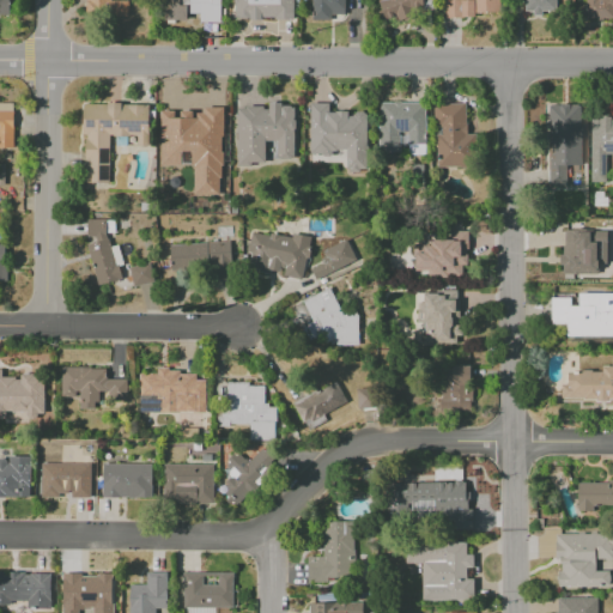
[(127,17),(127,1),(110,1),(110,0),(84,0),(85,17),(127,17)]
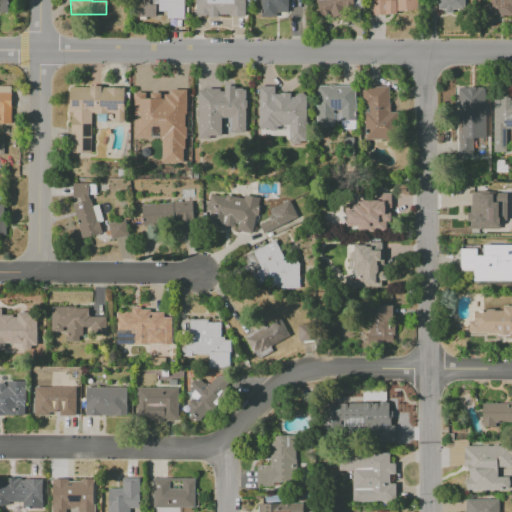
[(136,0),(136,18),(156,18),(156,12),(166,12),(166,19),(183,19),(182,0),(136,0)]
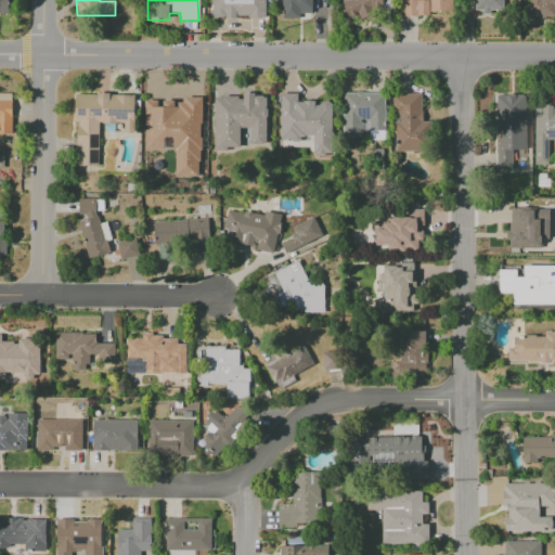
[(265,17),(265,0),(210,0),(211,17),(265,17)]
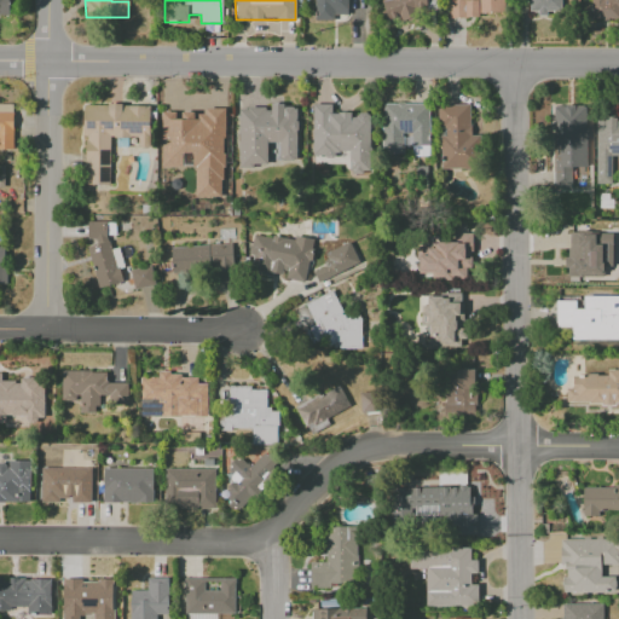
[(313,0),(314,21),(333,21),(333,15),(347,15),(347,0),(313,0)]
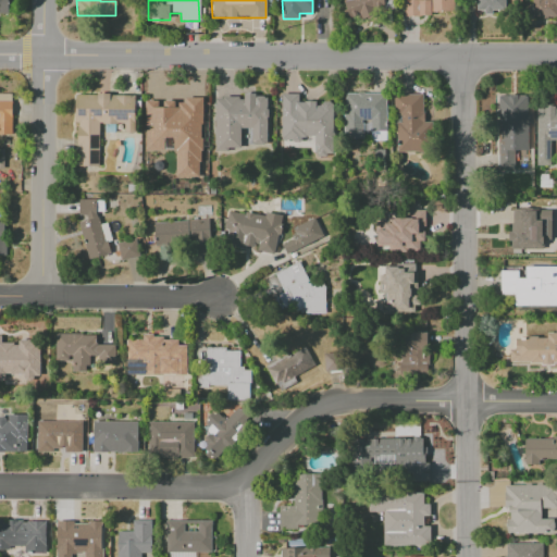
[(379,0),(342,0),(343,17),(357,16),(357,14),(379,14),(379,0)]
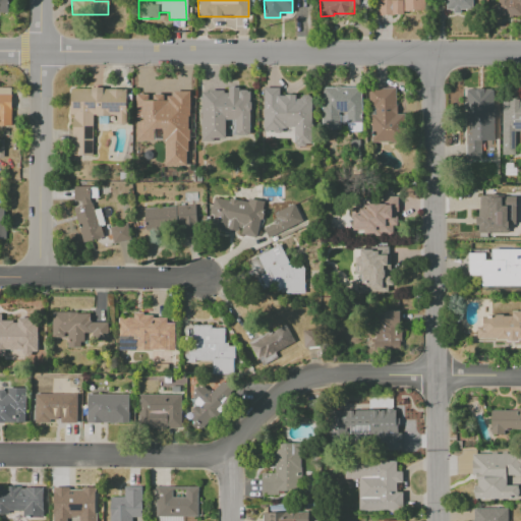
[(378,0),(378,13),(424,13),(423,0),(378,0)]
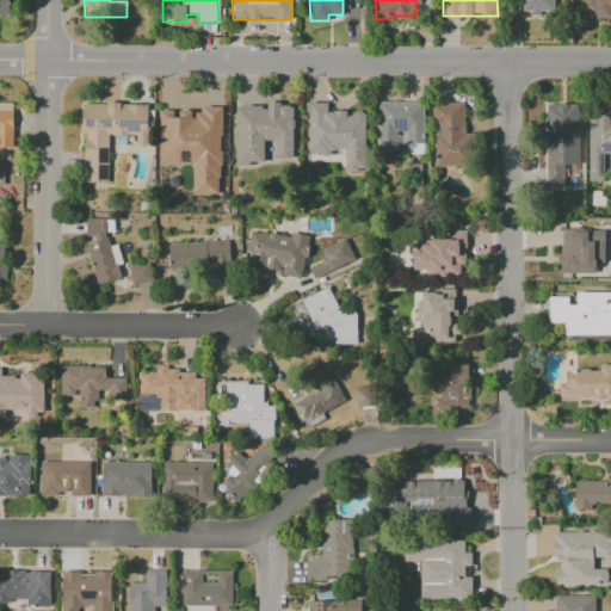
[(522,0),(523,14),(555,14),(554,0),(522,0)]
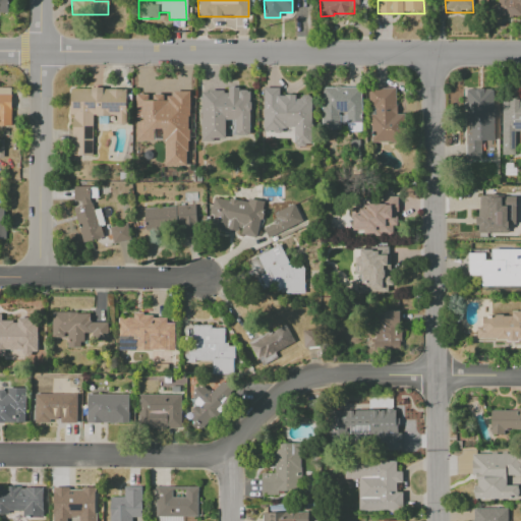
[(520,7),(520,0),(497,0),(498,16),(520,15),(520,8),(520,7)]
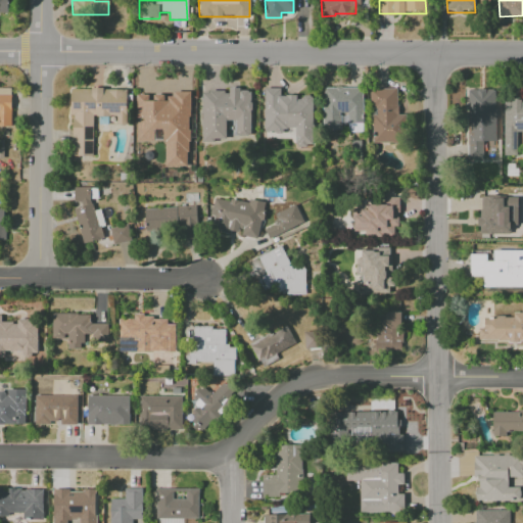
[(340,131),(340,113),(347,113),(347,132),(363,133),(363,88),(322,87),(322,131),(340,131)]
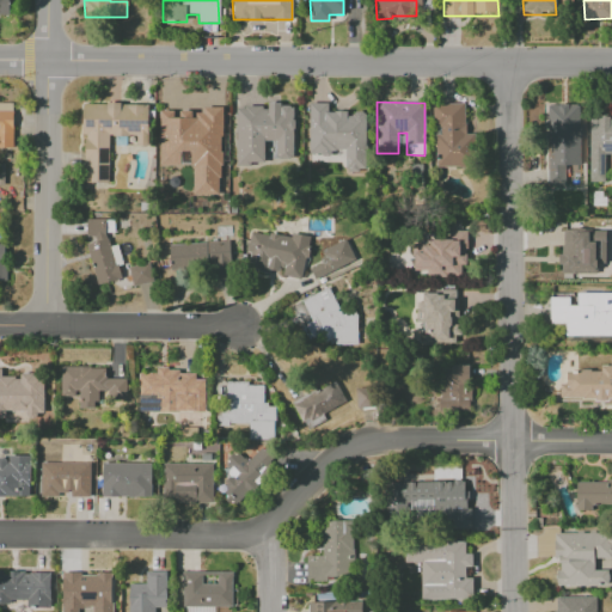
[(0,147),(12,148),(12,103),(0,103),(0,147)]
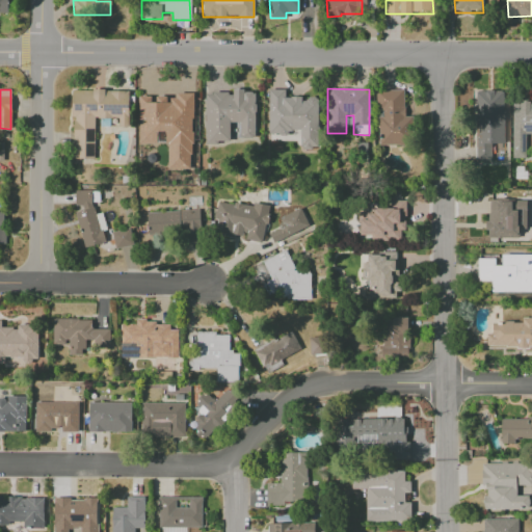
[(268,135),(288,135),(288,130),(300,130),(300,149),(318,148),(317,98),(300,98),(300,97),(285,97),(285,89),(268,89),(268,135)]
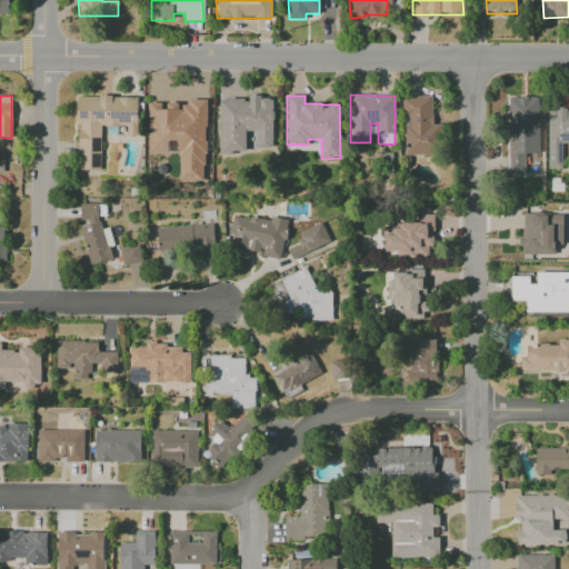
[(403,156),(438,156),(437,125),(432,125),(432,96),(402,97),(403,156)]
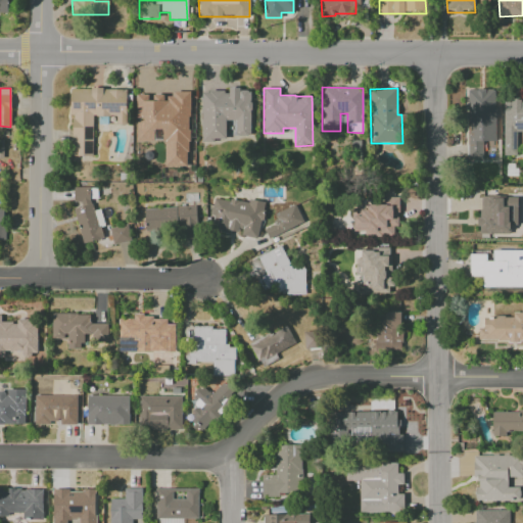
[(92,156),(92,116),(115,116),(115,124),(127,124),(127,89),(72,89),(72,156),(92,156)]
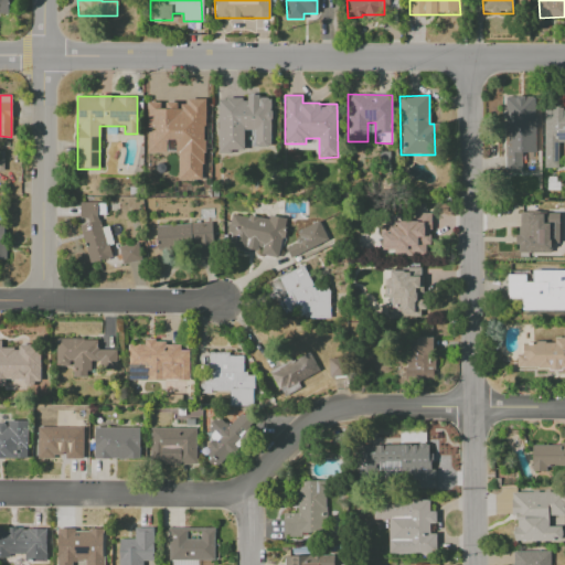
[(217,152),(243,152),(243,130),(254,130),(254,147),(269,147),(270,96),(246,96),(246,98),(217,98),(217,152)]
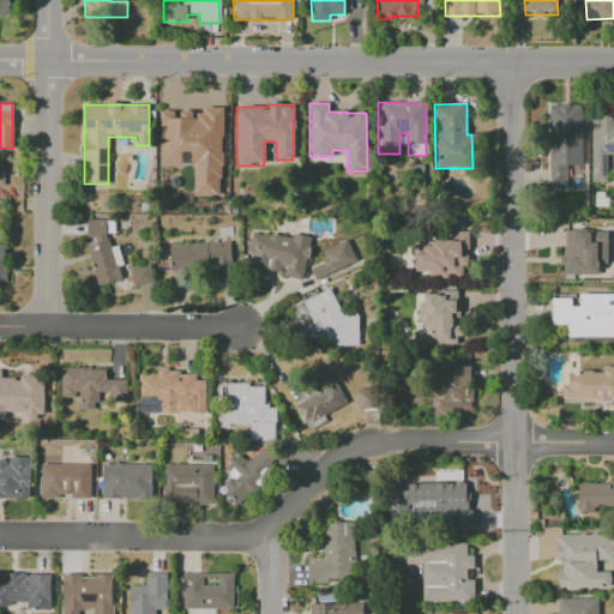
[(565,187),(566,166),(582,166),(582,104),(549,104),(548,186),(565,187)]
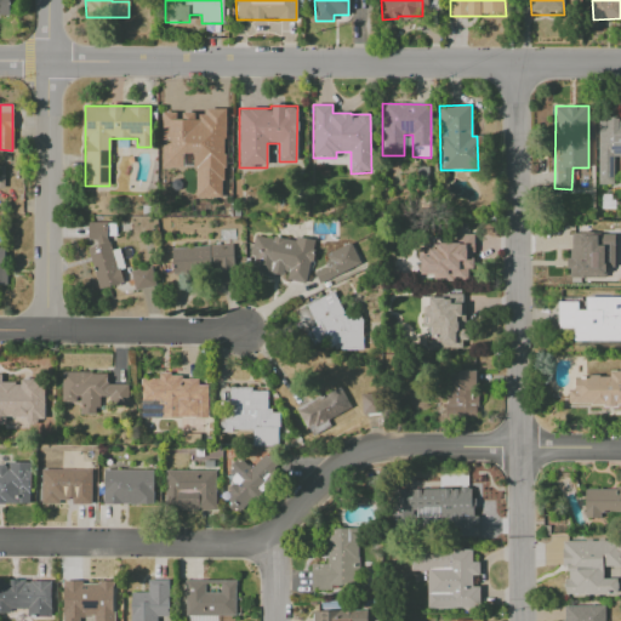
[(161,167),(182,167),(182,153),(194,153),(194,198),(223,198),(224,110),(195,109),(195,113),(161,113),(161,167)]
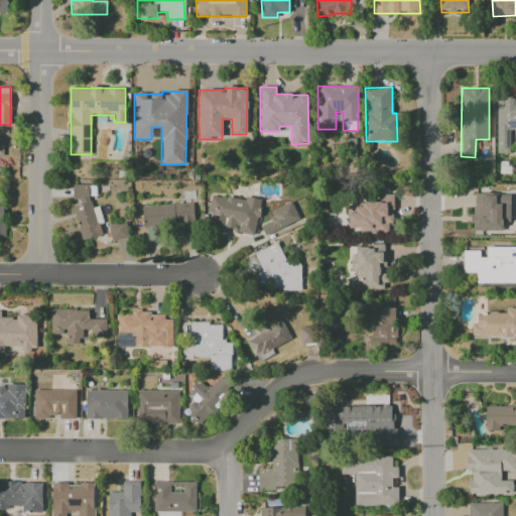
[(496,153),(509,153),(510,130),(515,130),(515,123),(515,100),(497,100),(496,153)]
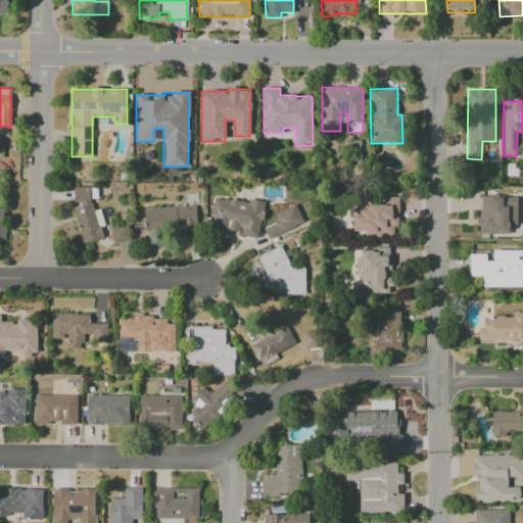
[(81,244),(105,239),(99,209),(92,210),(90,199),(98,197),(95,186),(72,191),(76,205),(74,206),(81,244)]
